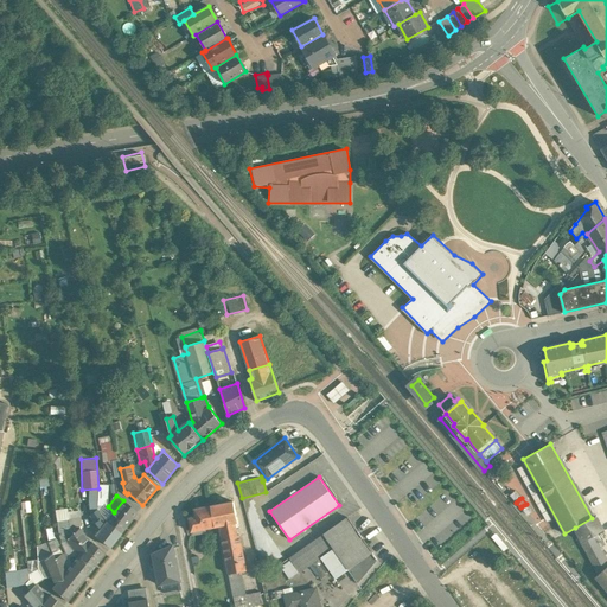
[(138,512),(123,500),(114,512),(106,522),(120,534),(138,512)]
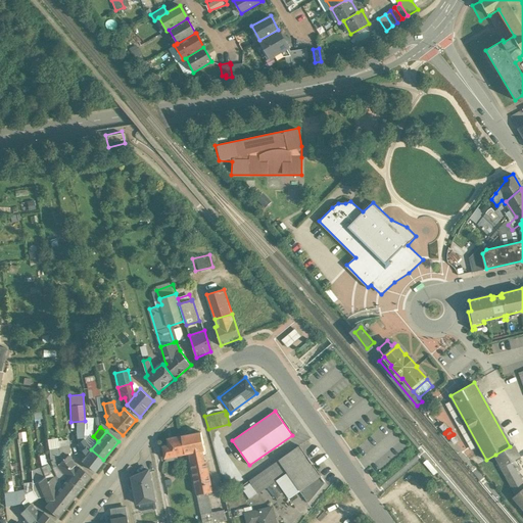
[(201,432),(182,436),(185,454),(189,453),(197,494),(207,492),(212,491),(206,461),(204,462),(202,450),(205,449),(201,432)]
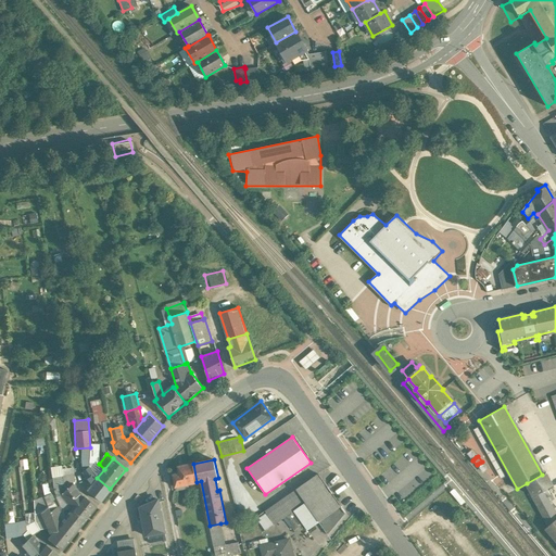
[(193,464),(178,467),(179,471),(173,472),(176,490),(189,488),(188,484),(197,482),(193,464)]
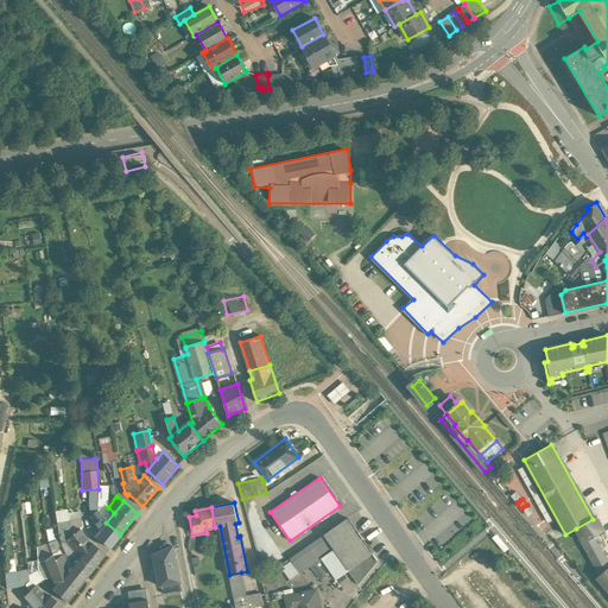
[(106,523),(97,511),(92,514),(90,518),(100,530),(106,523)]
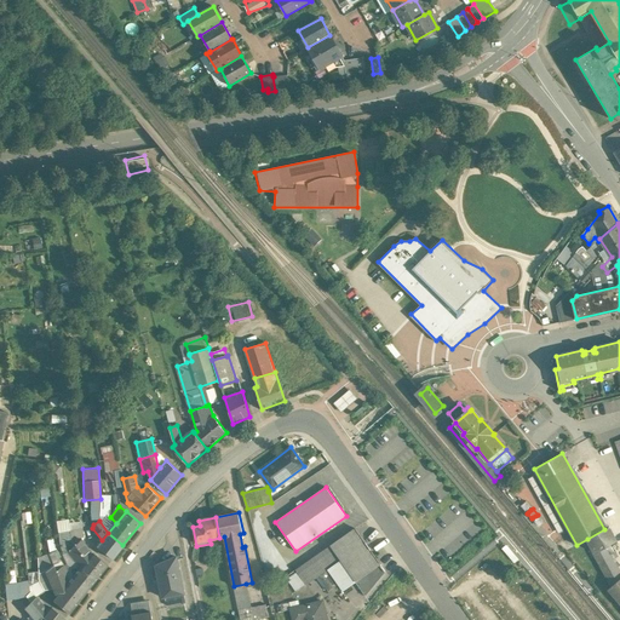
[(380,564),(355,528),(354,529),(332,545),(331,545),(329,545),(329,546),(340,560),(355,581),(380,564)]
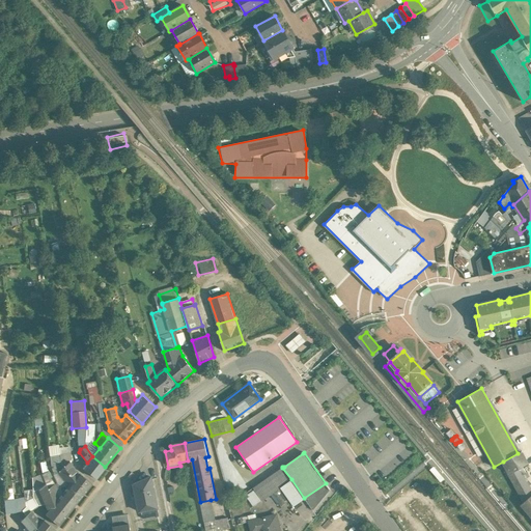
[(518,453),(503,462),(509,473),(509,474),(519,469),(528,464),(522,452),(518,453)]
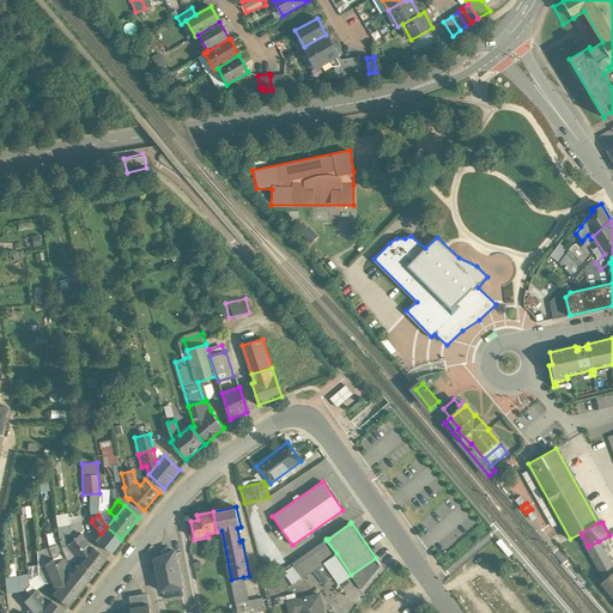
[(121,539),(107,527),(101,534),(96,540),(111,552),(121,539)]
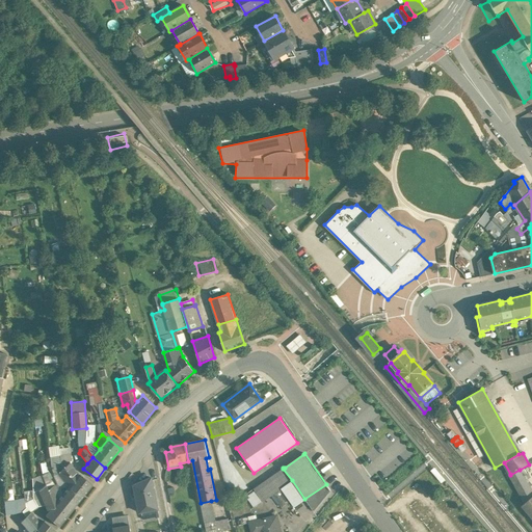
[(78,474),(69,462),(63,468),(73,480),(78,474)]
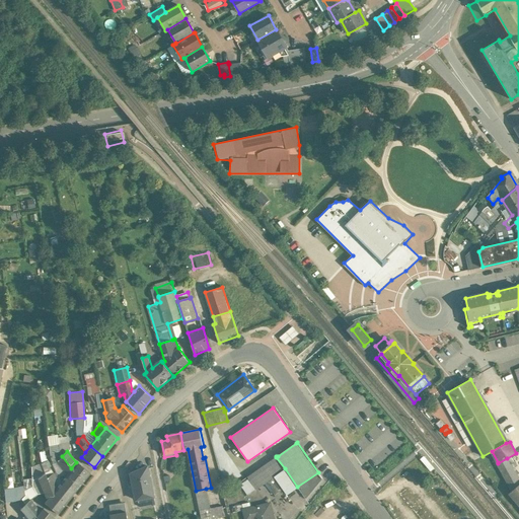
[(81,483),(69,472),(71,468),(62,456),(56,461),(61,467),(64,471),(62,474),(64,478),(60,484),(72,494),(74,492),(81,483)]
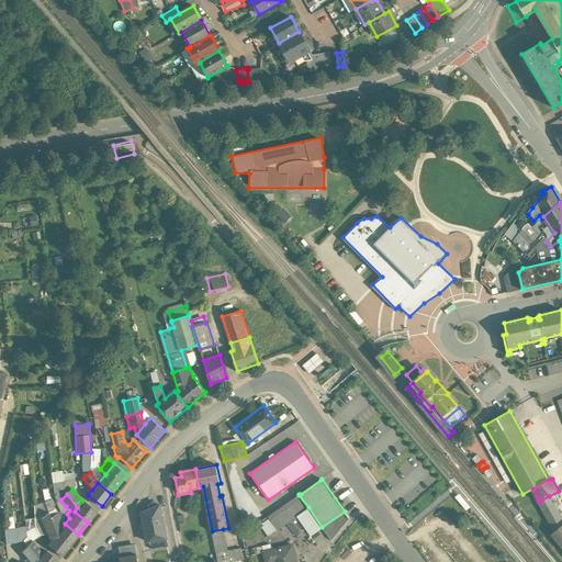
[(299,494),(269,516),(278,529),(308,507),(299,495),(299,494)]
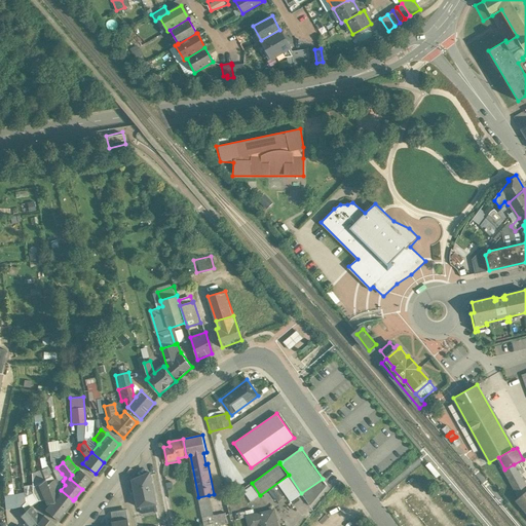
[(525,491),(525,486),(514,464),(504,470),(504,468),(503,470),(519,497),(525,491)]
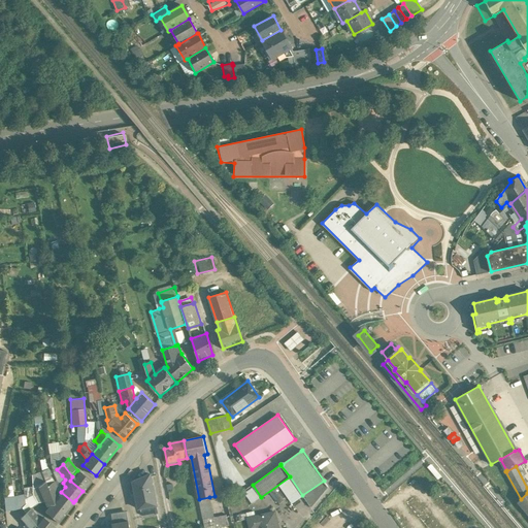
[(51,477),(46,469),(41,471),(47,486),(54,482),(51,477)]
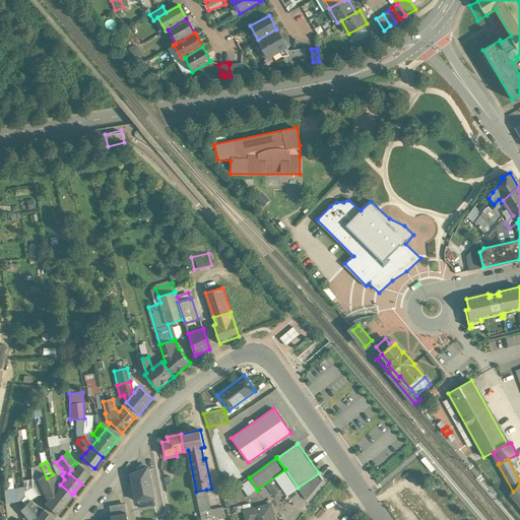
[(89,473),(76,463),(71,469),(69,473),(81,483),(89,473)]
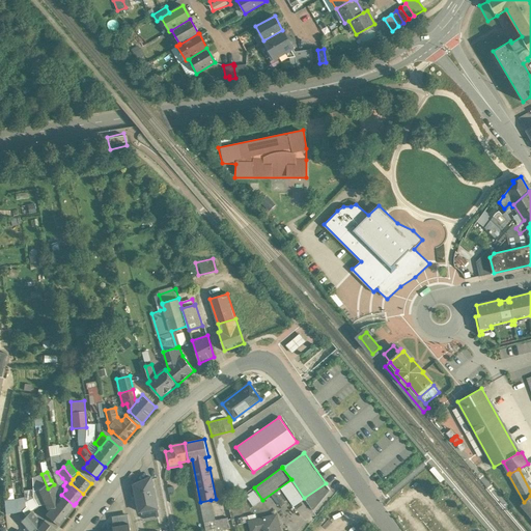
[(151,477),(134,484),(139,511),(158,508),(151,477)]
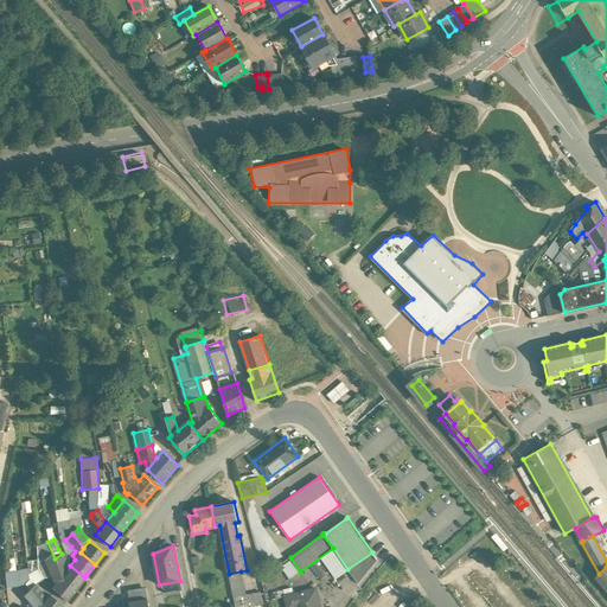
[(372,553),(347,569),(358,583),(377,560),(372,553)]
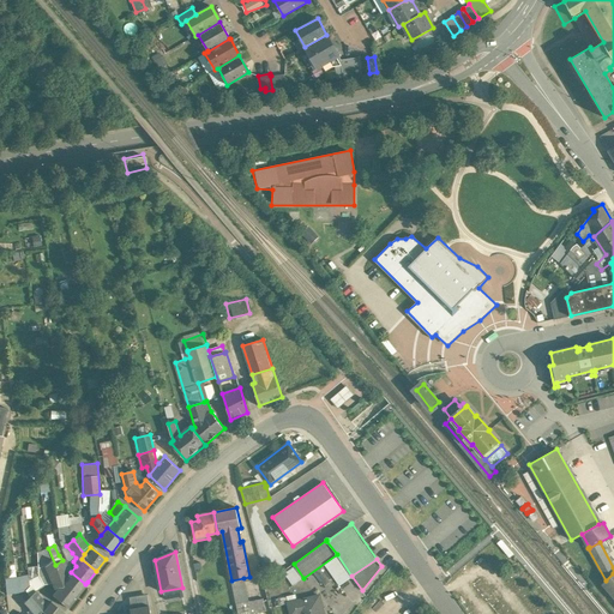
[(62,560),(55,565),(61,584),(68,576),(62,560)]
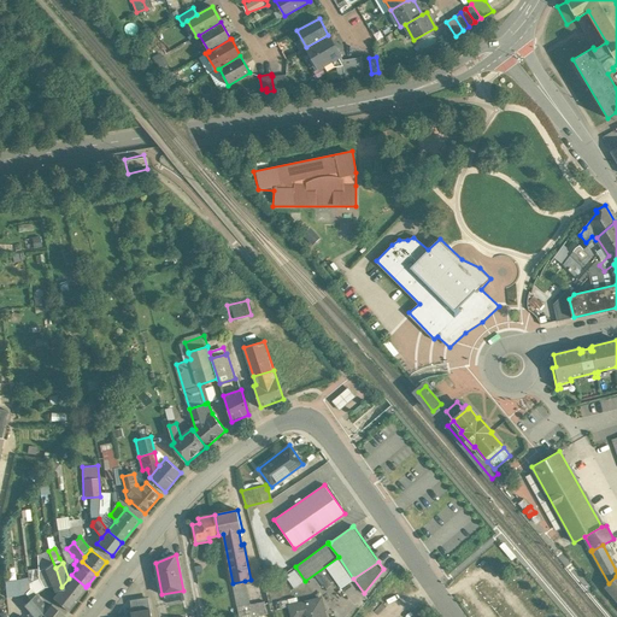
[(62,587),(56,568),(48,574),(57,593),(62,587)]
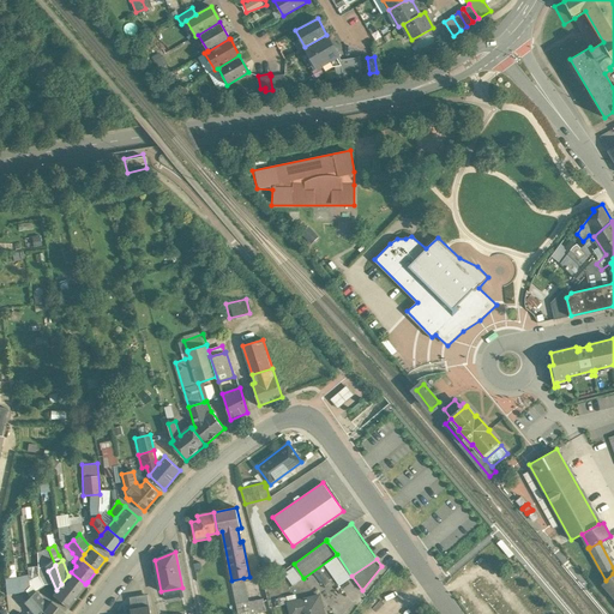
[(85,584),(71,572),(68,576),(61,584),(77,596),(85,584)]
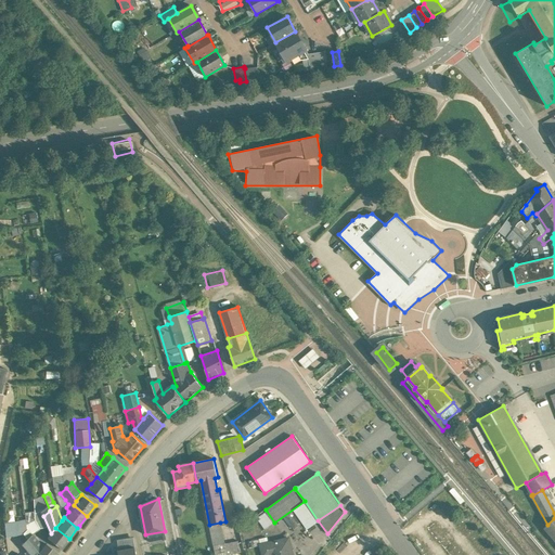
[(554,518),(547,525),(544,528),(554,540),(554,518)]
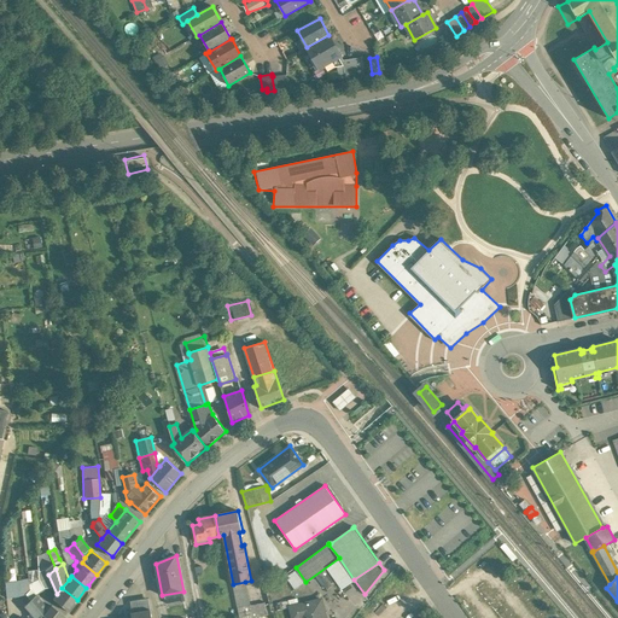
[(245,582),(233,584),(239,617),(251,617),(268,614),(266,602),(251,605),(248,590),(246,583),(245,583),(245,582)]
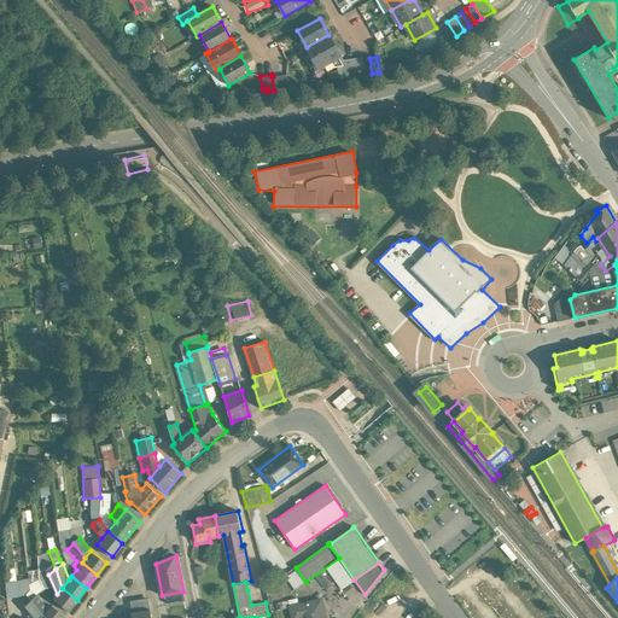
[(77,600),(62,588),(57,594),(53,599),(68,611),(77,600)]
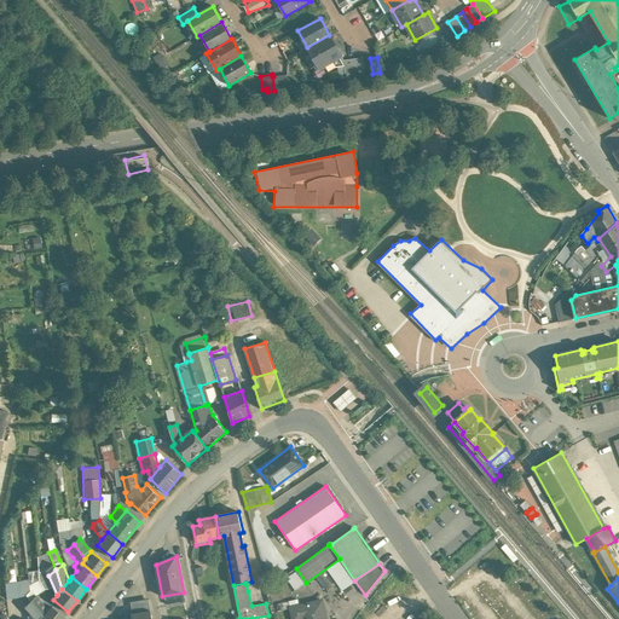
[(46,608),(35,596),(30,602),(41,614),(46,608)]
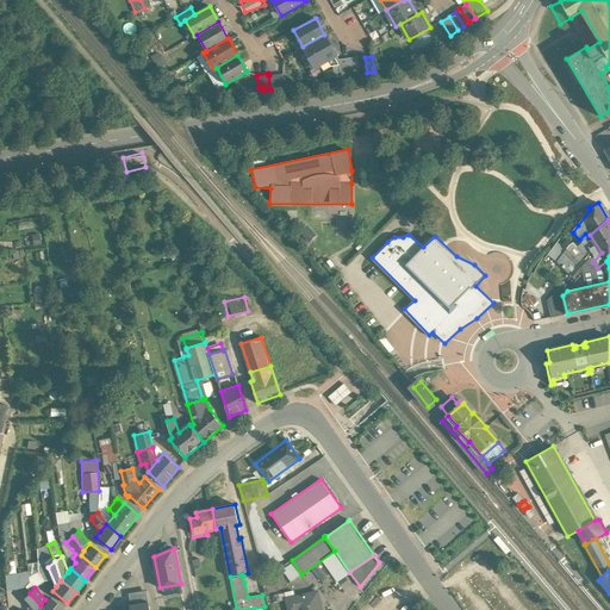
[(144,591),(135,592),(137,603),(149,602),(148,593),(144,591)]
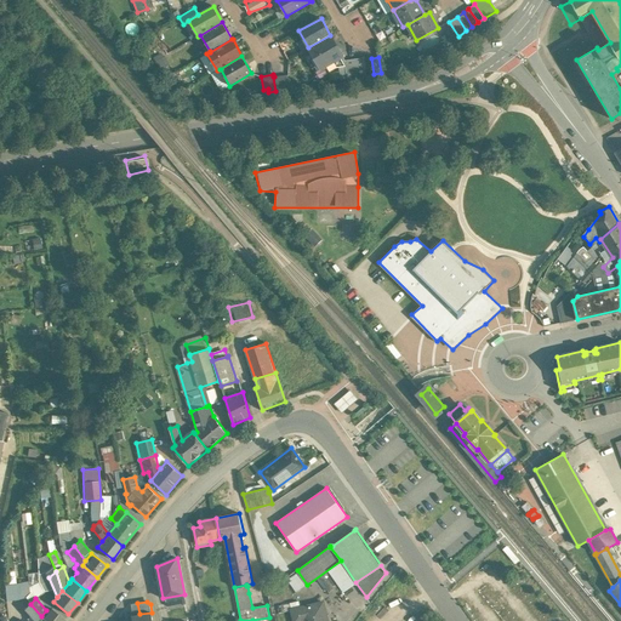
[(328,620),(323,602),(291,610),(294,620),(301,620),(303,620),(302,620),(328,620)]
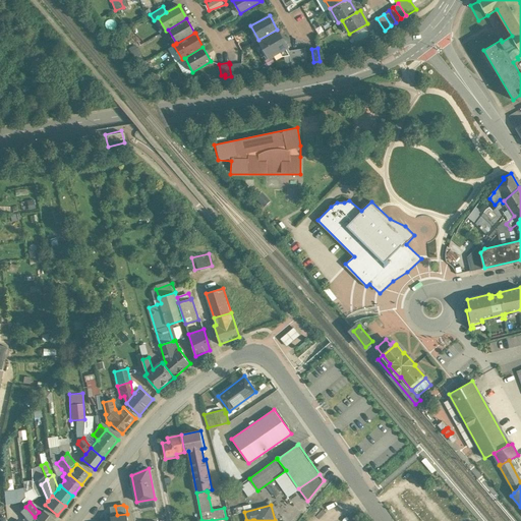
[(32,520),(35,517),(25,507),(20,511),(29,520),(32,520)]
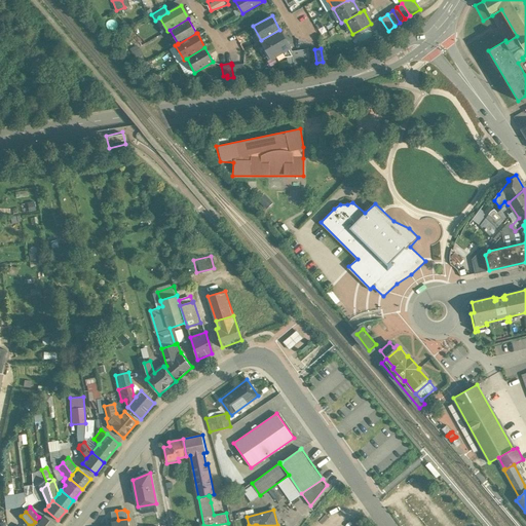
[(52,525),(54,524),(42,514),(39,517),(35,522),(39,525),(52,525)]
